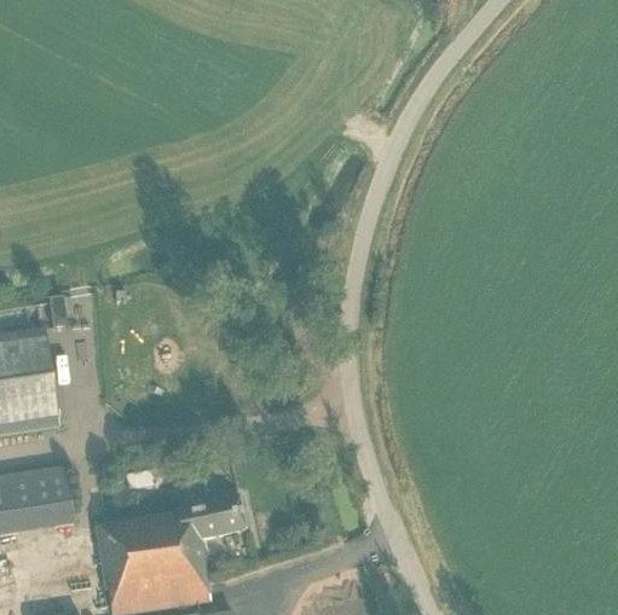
[(64,296),(50,299),(53,326),(68,325),(64,296)]
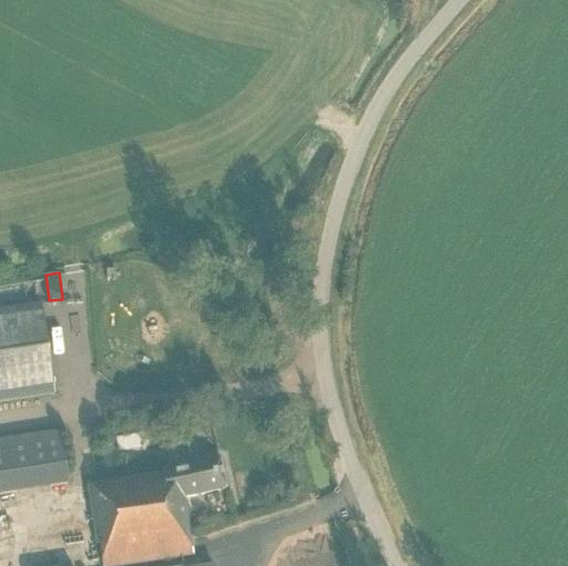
[(0,400),(57,393),(42,300),(0,307),(0,400)]
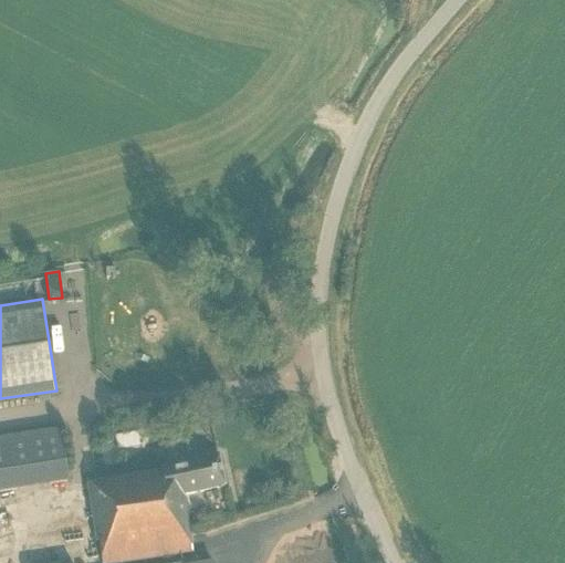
[(0,489),(69,479),(62,426),(0,435),(0,489)]
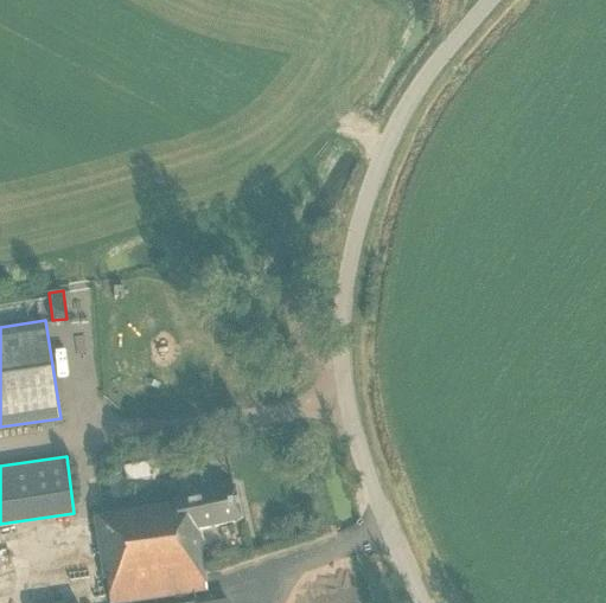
[(147,461),(126,464),(128,479),(150,475),(147,461)]
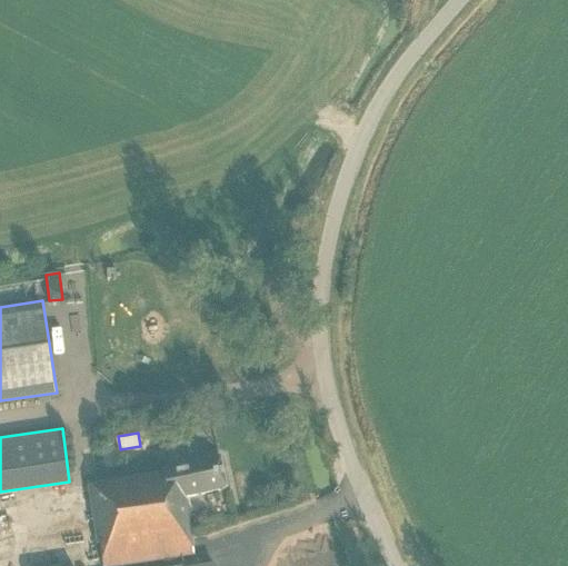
[(195,552),(185,496),(227,486),(220,455),(162,467),(163,470),(88,482),(98,543),(100,542),(105,565),(195,552)]
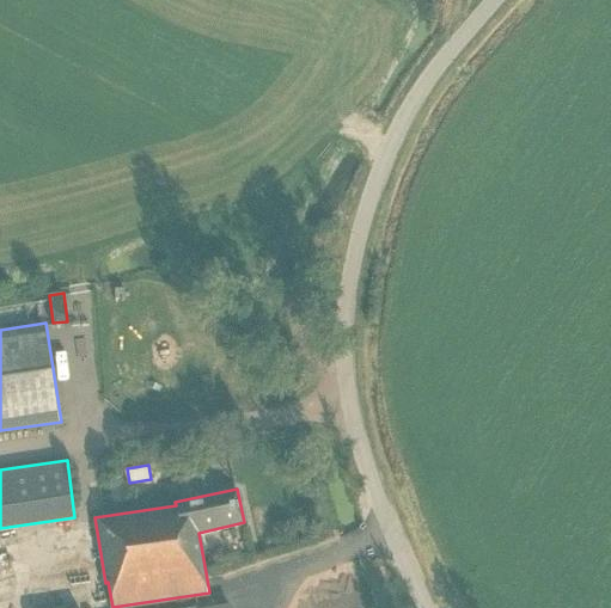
All buildings are outlined.
